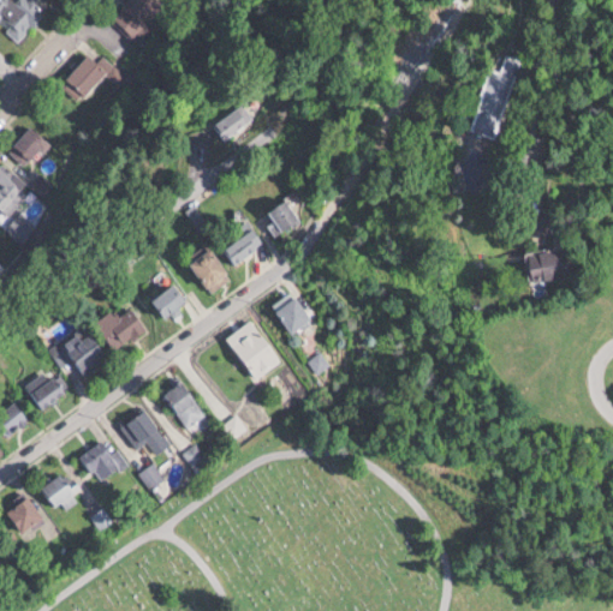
[(17,0),(16,3),(12,0),(0,0),(0,21),(3,18),(12,27),(6,33),(19,43),(46,12),(31,0),(17,0)]
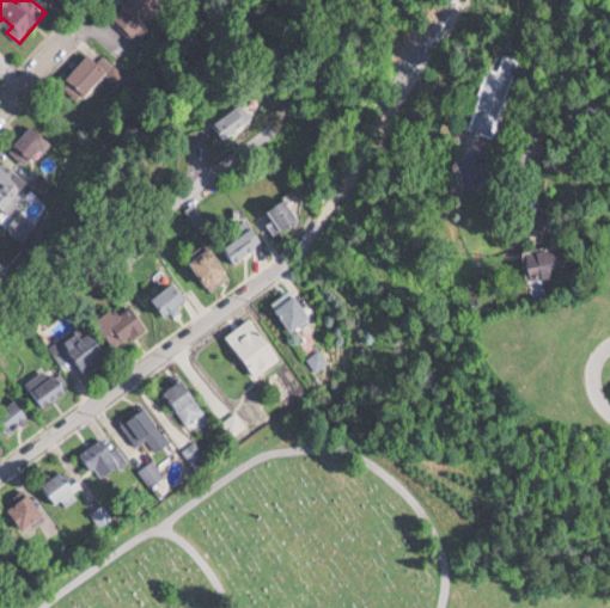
[(163,10),(152,0),(128,0),(111,19),(132,41),(163,10)]
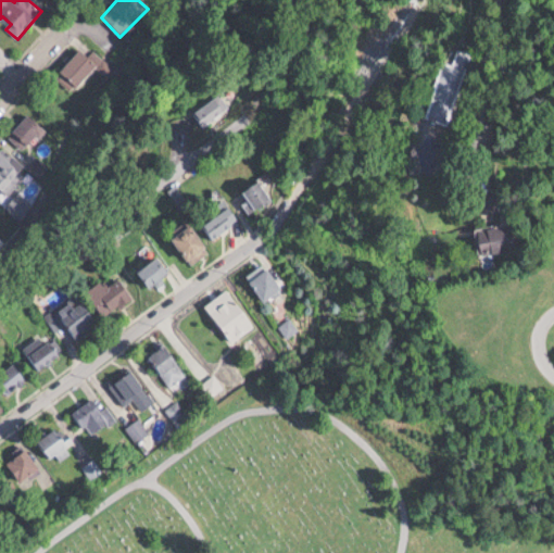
[(448,123),(463,53),(443,49),(427,118),(448,123)]
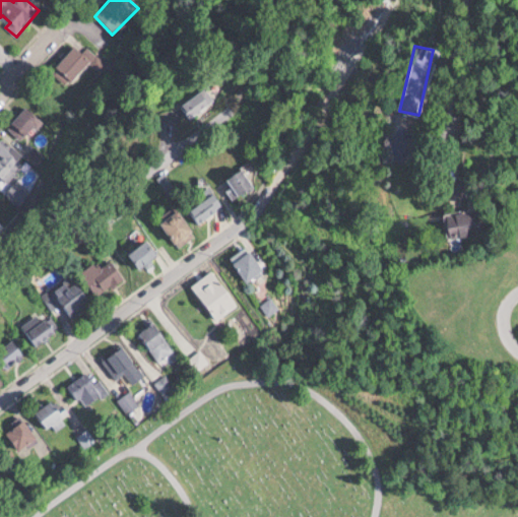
[(94,71),(101,65),(89,52),(84,56),(77,48),(54,69),(67,85),(89,66),(94,71)]
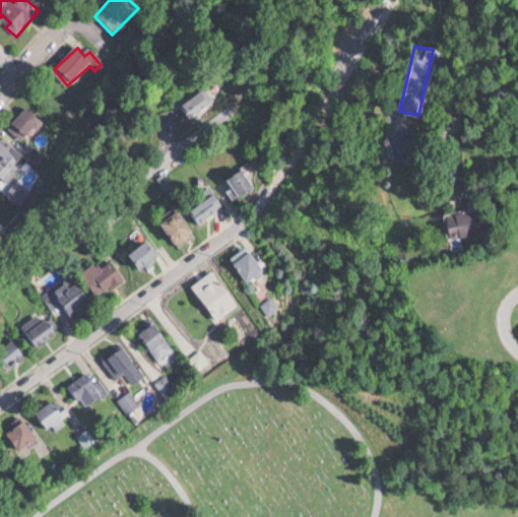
[(195,122),(212,94),(199,85),(181,112),(195,122)]
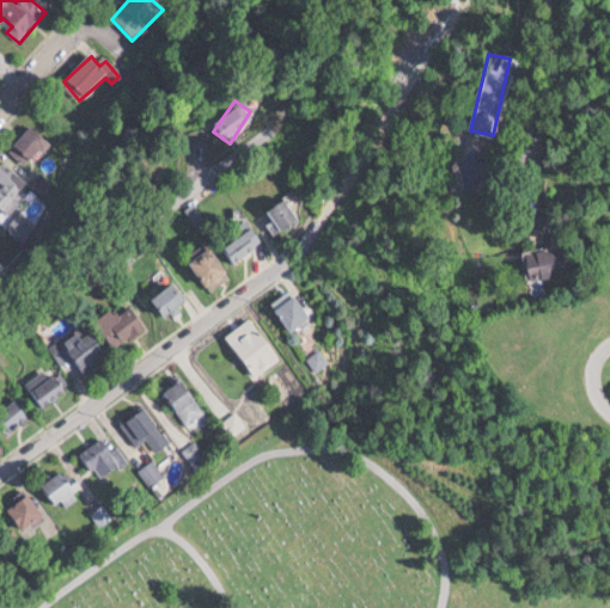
[(8,151),(26,169),(50,145),(34,127),(8,151)]
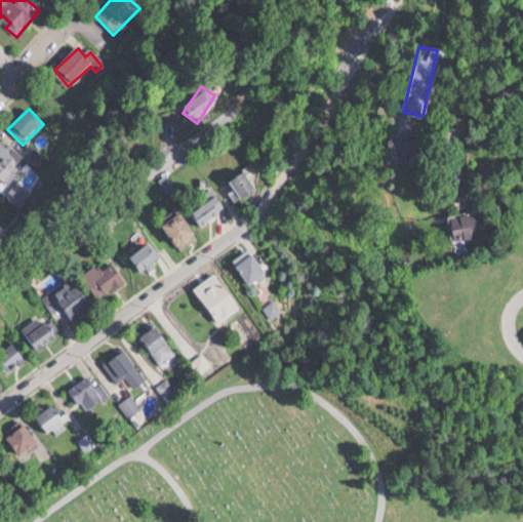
[(24,161),(2,139),(0,141),(0,181),(6,187),(29,162),(34,168),(43,159),(34,151),(24,161)]
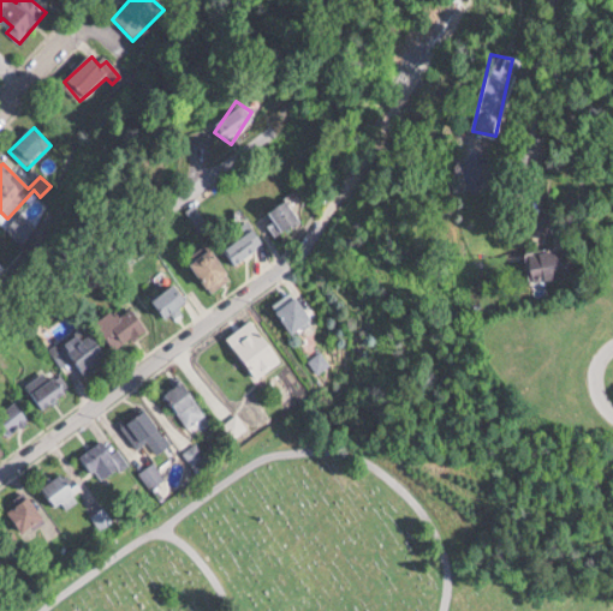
[(262,214),(275,237),(299,222),(286,201),(262,214)]
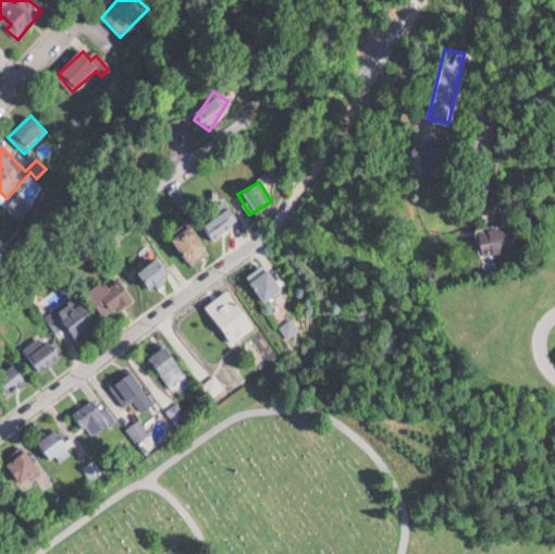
[(237,223),(227,209),(200,228),(210,242),(237,223)]
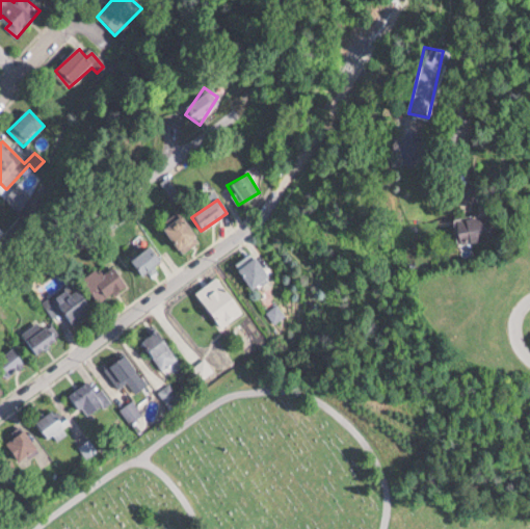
[(496,239),(492,214),(457,221),(461,245),(496,239)]
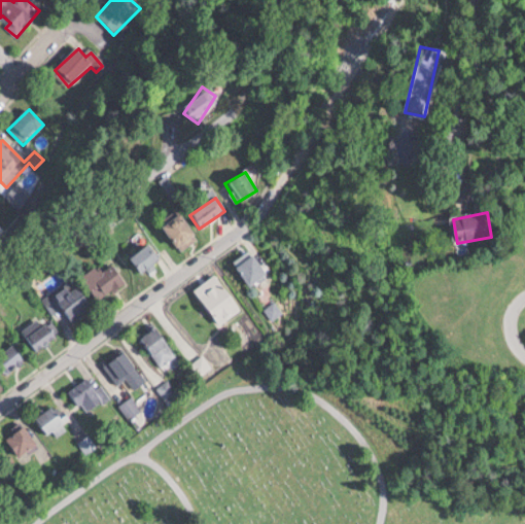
[(163,228),(180,252),(199,239),(180,214),(163,228)]
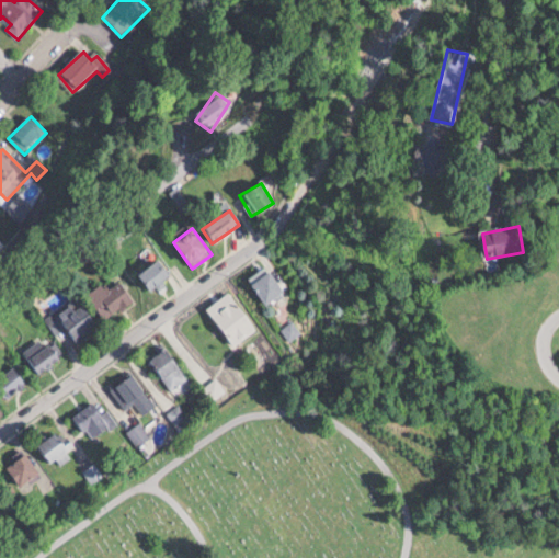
[(171,276),(158,260),(139,275),(152,292),(171,276)]
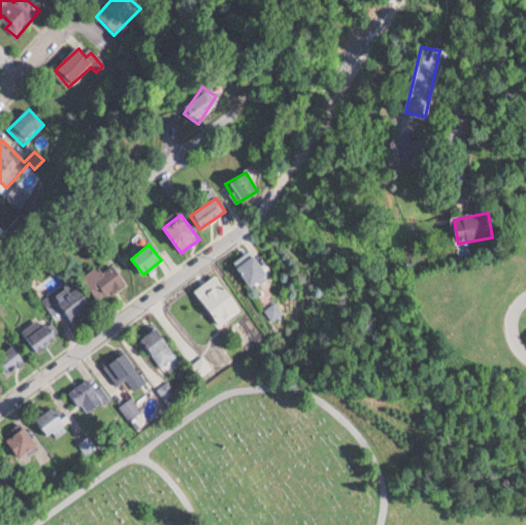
[(250,288),(267,275),(251,251),(233,263),(250,288)]
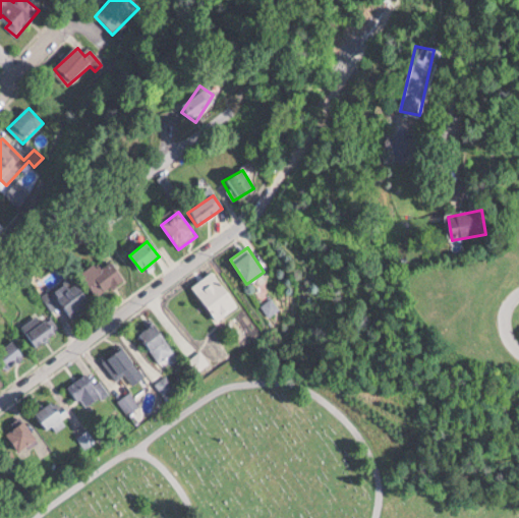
[(80,279),(106,298),(123,276),(107,264),(102,271),(92,264),(80,279)]
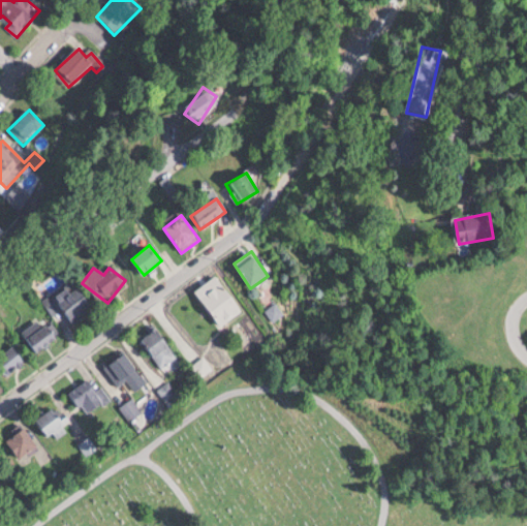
[(193,292),(222,328),(243,310),(215,276),(193,292)]
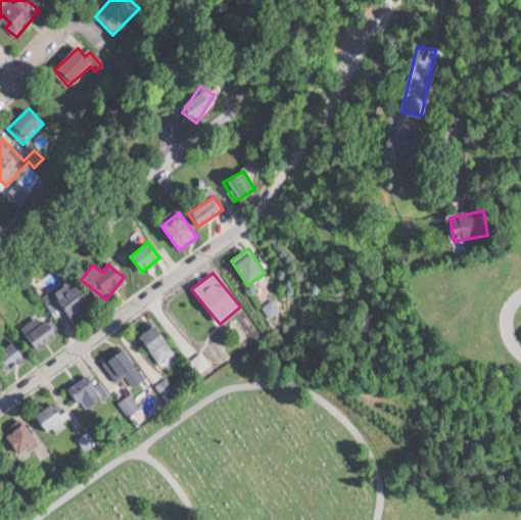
[(43,299),(49,309),(58,303),(68,320),(91,305),(74,280),(43,299)]
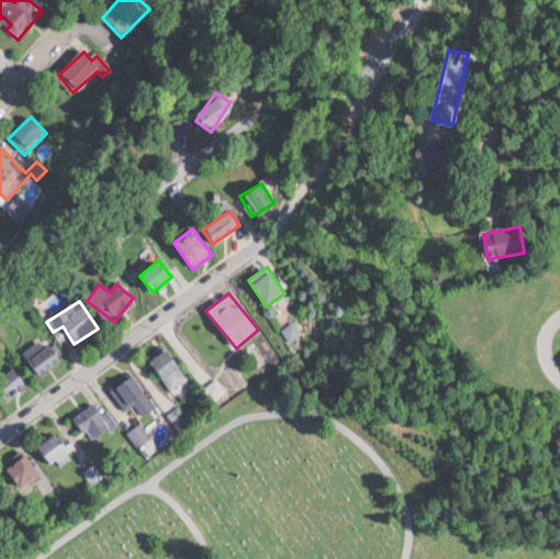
[(23,351),(37,376),(58,362),(44,339),(23,351)]
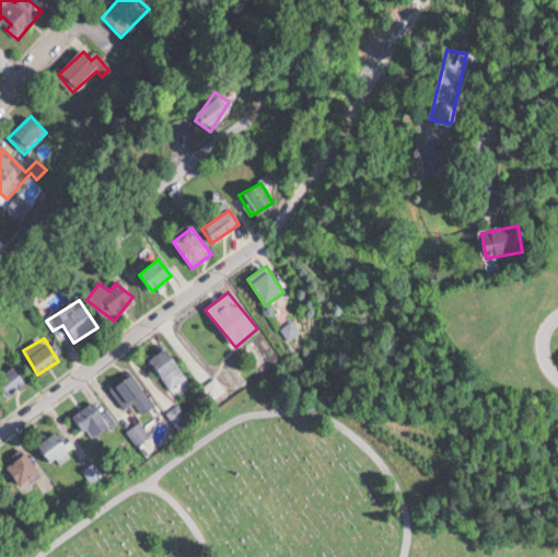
[(185,380),(167,348),(149,359),(167,391),(185,380)]
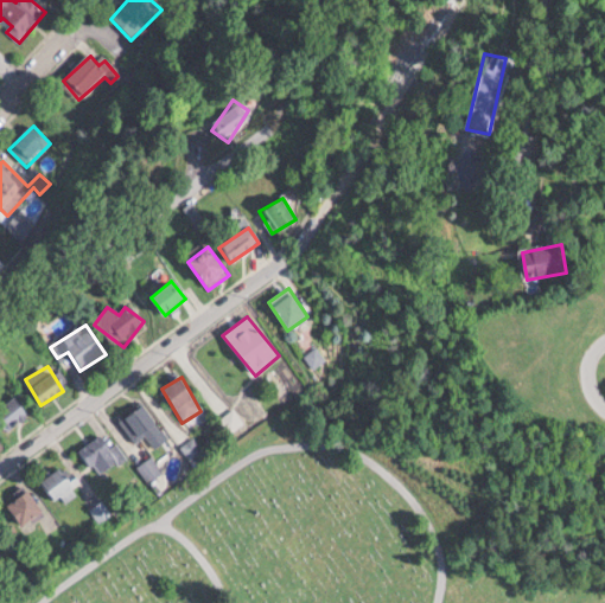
[(163,430),(137,405),(118,424),(137,444),(141,438),(147,444),(163,430)]
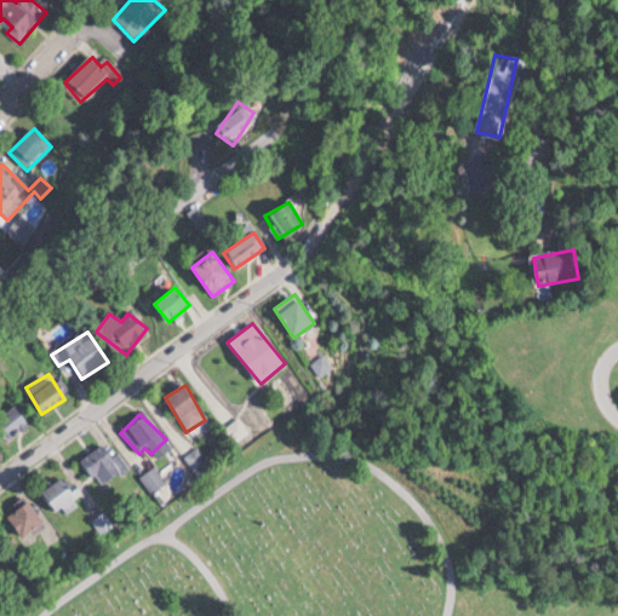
[(80,460),(101,487),(124,468),(104,443),(80,460)]
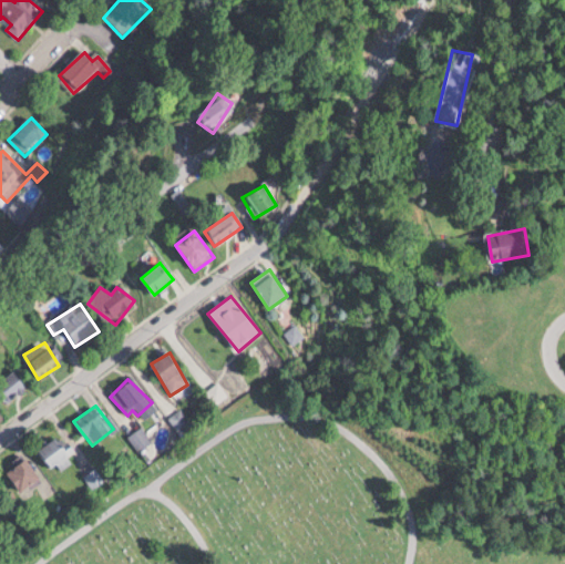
[(39,449),(53,473),(71,461),(55,438),(39,449)]
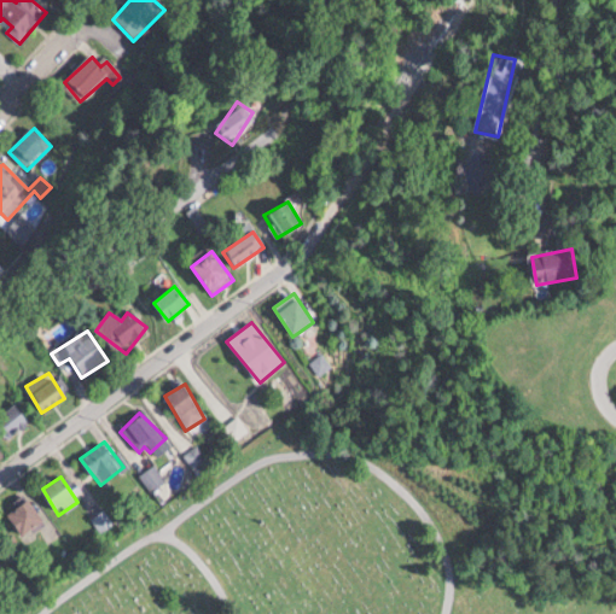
[(6,515),(21,537),(44,522),(30,501),(6,515)]
